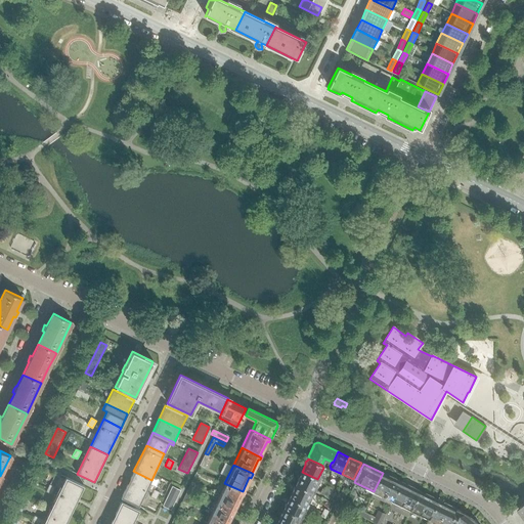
[(138,507),(151,480),(133,471),(120,497),(138,507)]
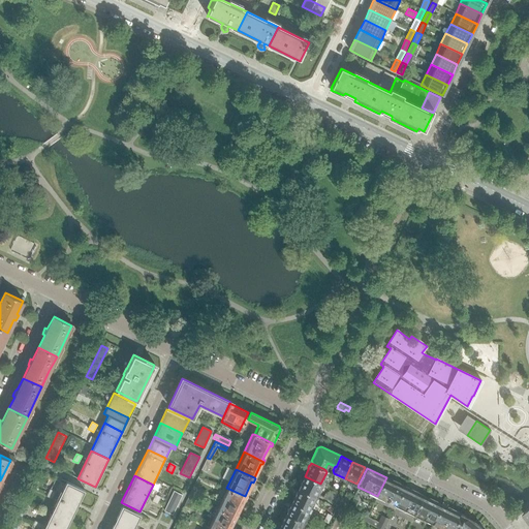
[(315,495),(320,484),(305,476),(302,481),(301,481),(300,485),(300,486),(300,488),(315,495)]
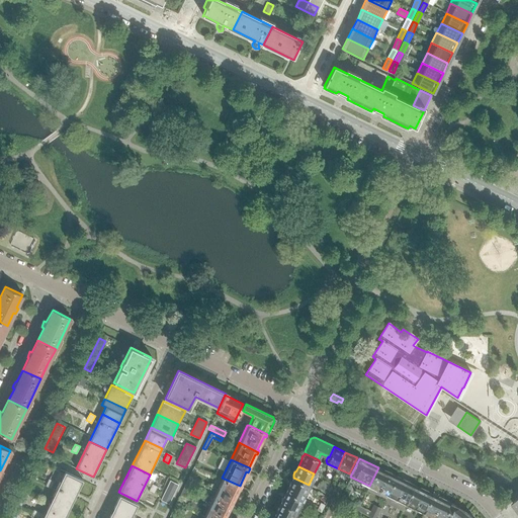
[(369,486),(387,495),(397,477),(378,467),(369,486)]
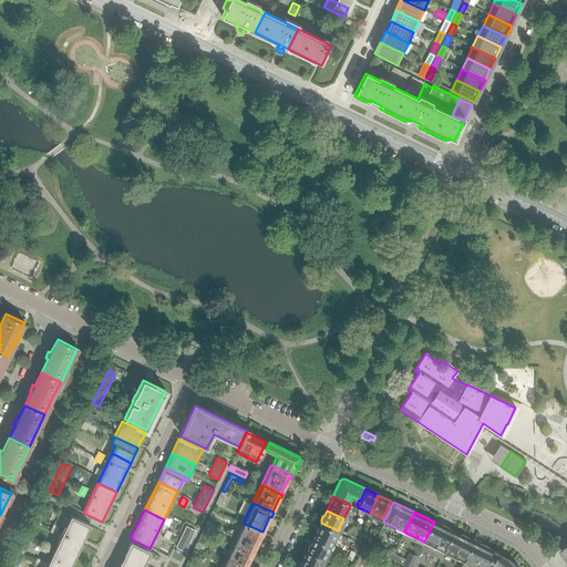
[(73,560),(82,543),(90,526),(71,516),(54,550),(73,560)]
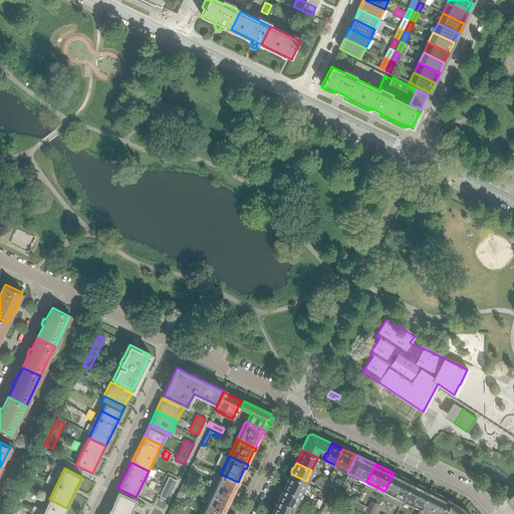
[(192,472),(188,470),(183,481),(187,483),(192,472)]
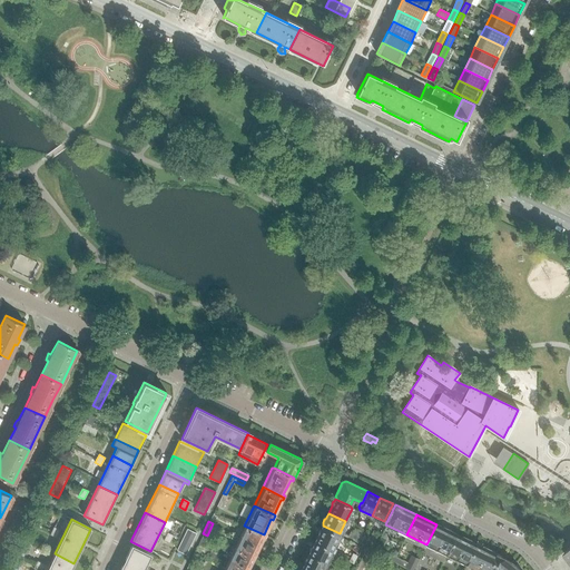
[(446,553),(457,534),(436,524),(426,544),(423,552),(442,561),(446,553)]
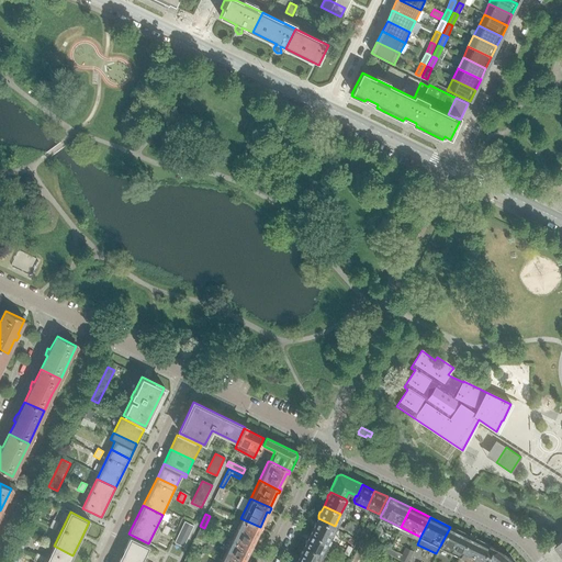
[(214,530),(217,521),(210,518),(206,527),(214,530)]
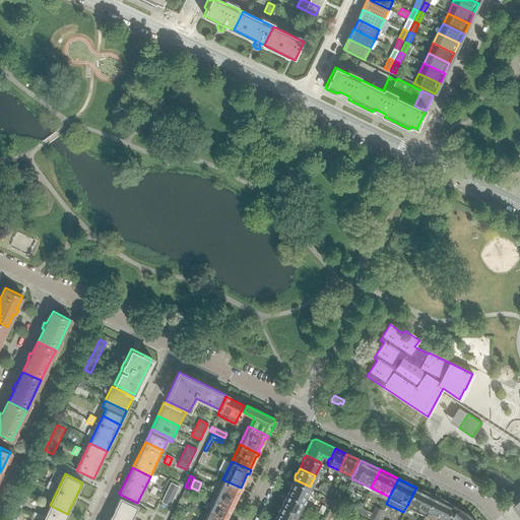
[(241,488),(222,479),(214,497),(232,506),(239,492),(241,493),(243,489),(241,488)]
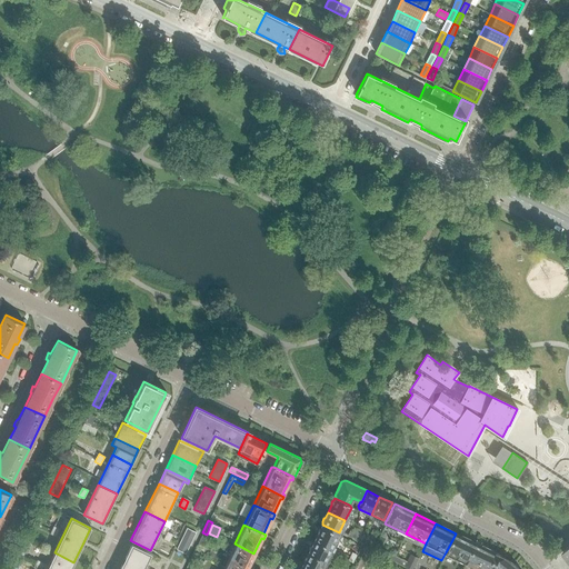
[(56,537),(59,529),(53,526),(50,533),(56,537)]
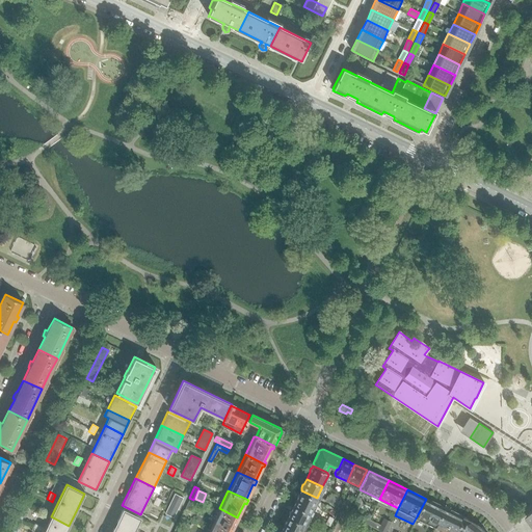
[(310,512),(316,500),(300,493),(299,494),(298,495),(297,497),(297,498),(294,504),(310,512)]
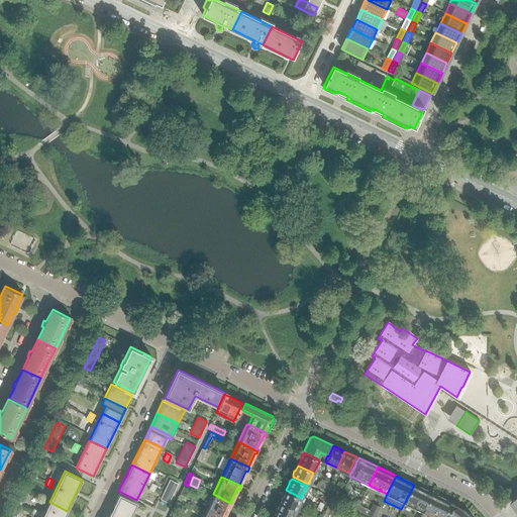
[(177,484),(169,480),(160,500),(168,504),(177,484)]
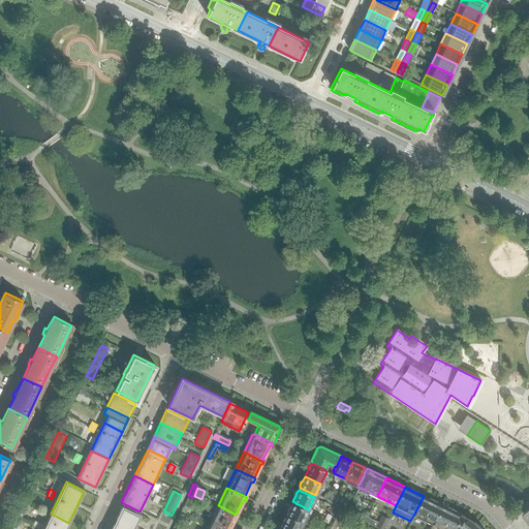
[(334,503),(338,495),(330,491),(329,494),(325,493),(322,498),(334,503)]
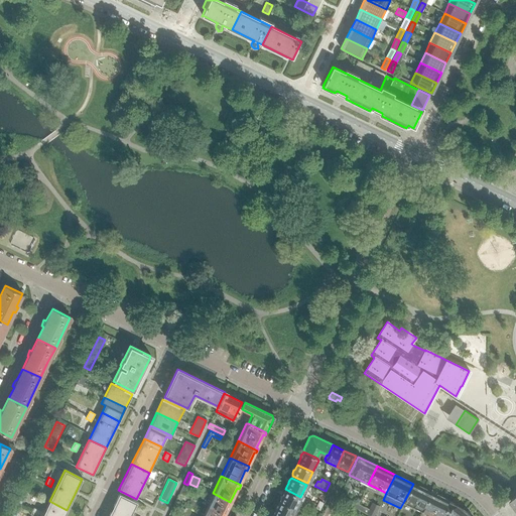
[(151,483),(147,489),(152,492),(156,485),(151,483)]
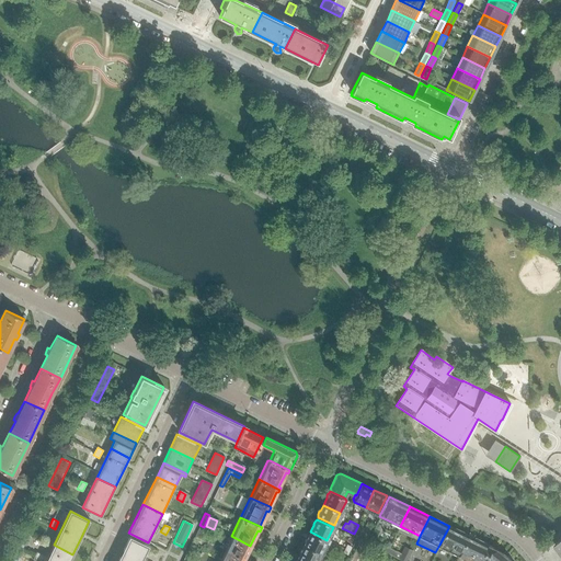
[(204,527),(199,525),(194,537),(198,538),(204,527)]
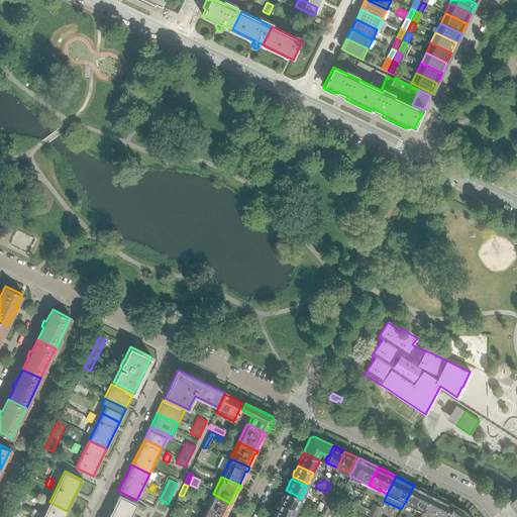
[(326,492),(333,495),(337,497),(342,487),(336,484),(333,489),(332,488),(333,487),(330,485),(326,492)]
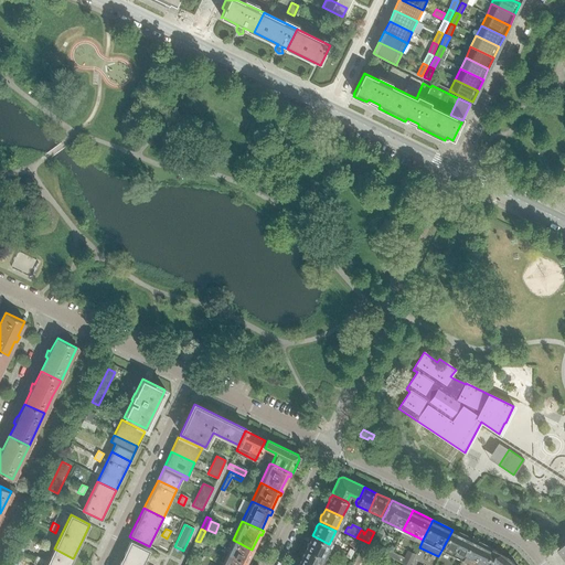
[(471,539),(452,530),(443,548),(462,558),(471,539)]
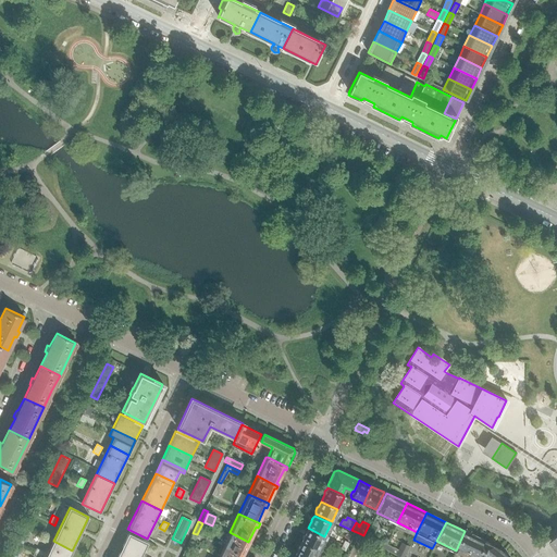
[(302,540),(301,542),(318,549),(324,536),(308,528),(305,535),(304,535),(302,539),(302,540)]
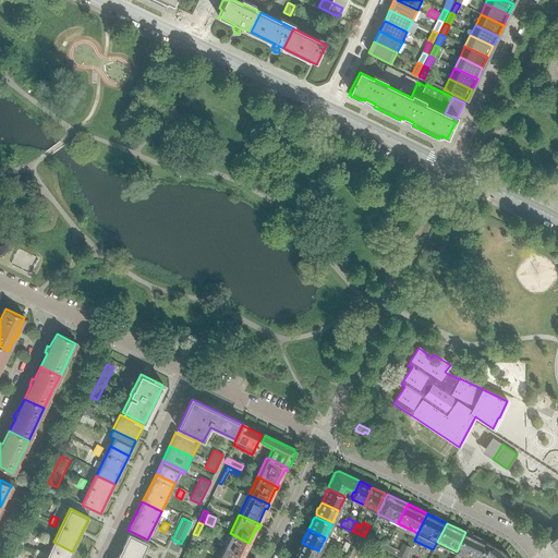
[(457,552),(470,557),(477,557),(486,542),(465,532),(457,552)]
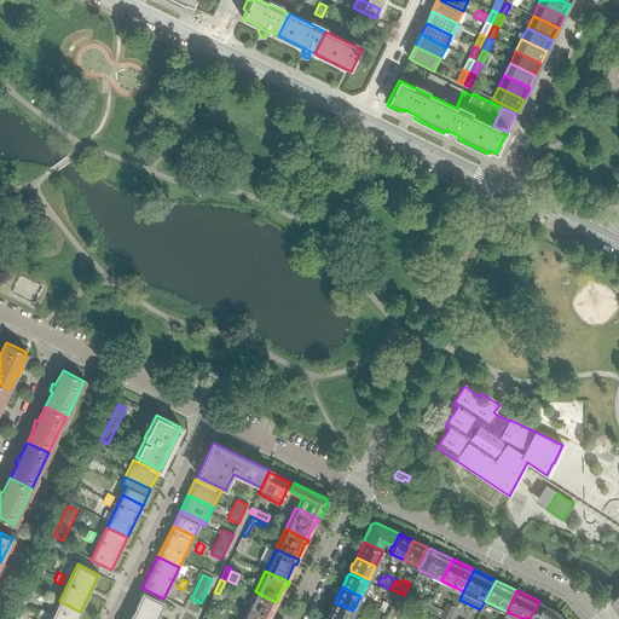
[(255,591),(244,613),(255,618),(267,618),(273,607),(276,608),(278,603),(276,602),(255,591)]
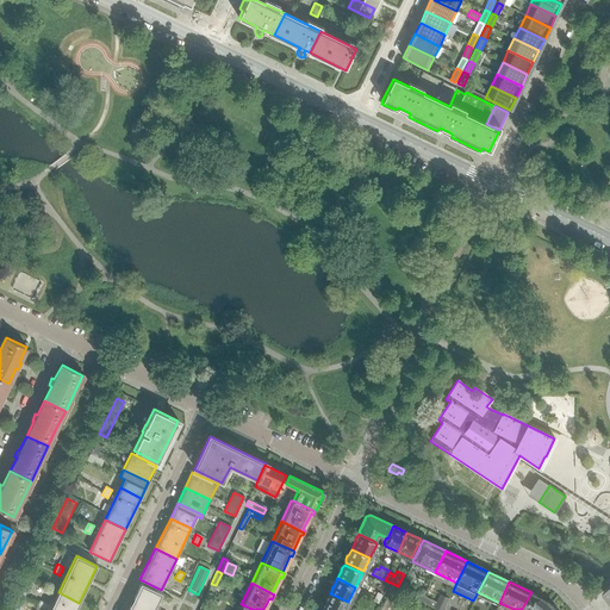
[(141,584),(131,602),(128,609),(153,609),(161,593),(141,584)]
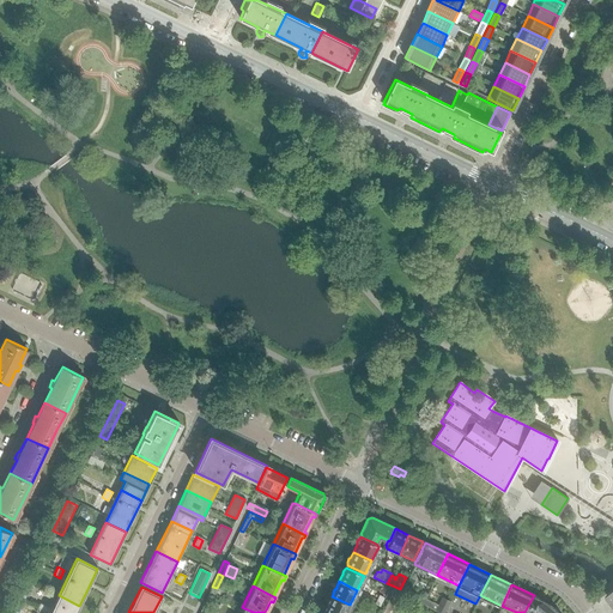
[(423,604),(425,600),(412,593),(410,598),(423,604)]
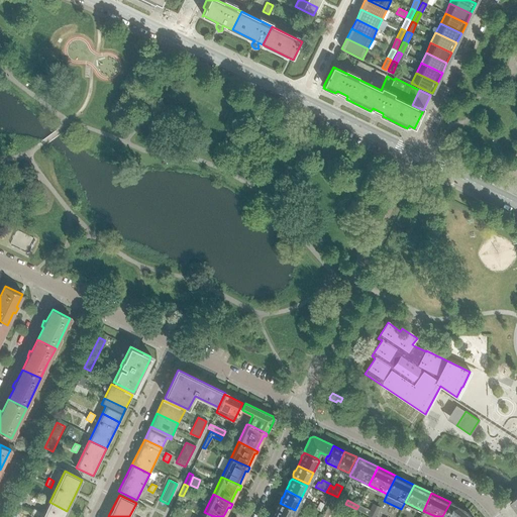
[(64,516),(67,511),(49,502),(41,516),(64,516)]
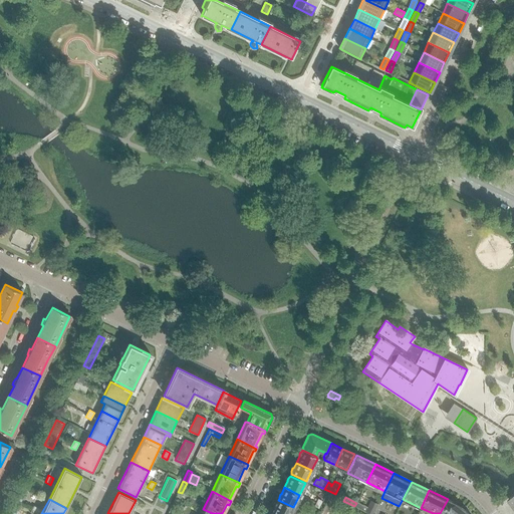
[(456,513),(463,506),(448,499),(440,513),(456,513)]
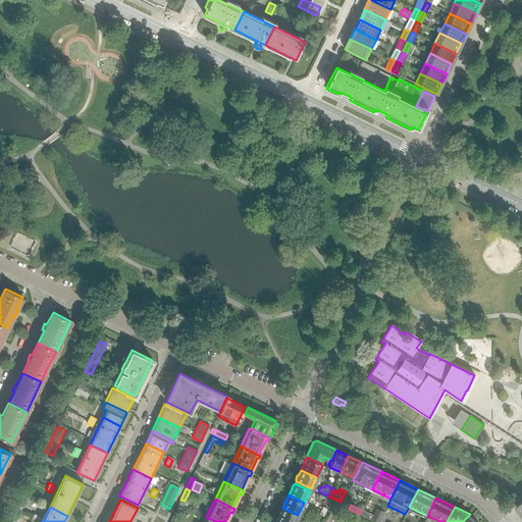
[(278,515),(276,520),(280,521),(295,521),(298,515),(282,508),(281,510),(279,511),(278,514),(278,515)]
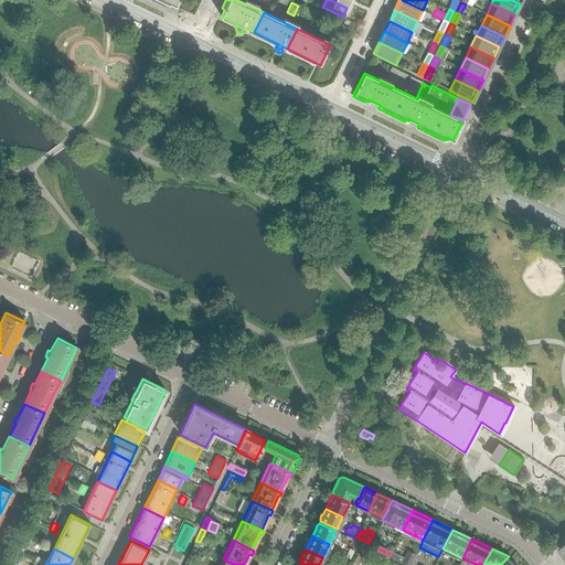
[(403,558),(392,553),(390,556),(406,564),(409,564),(415,554),(407,551),(403,558)]
